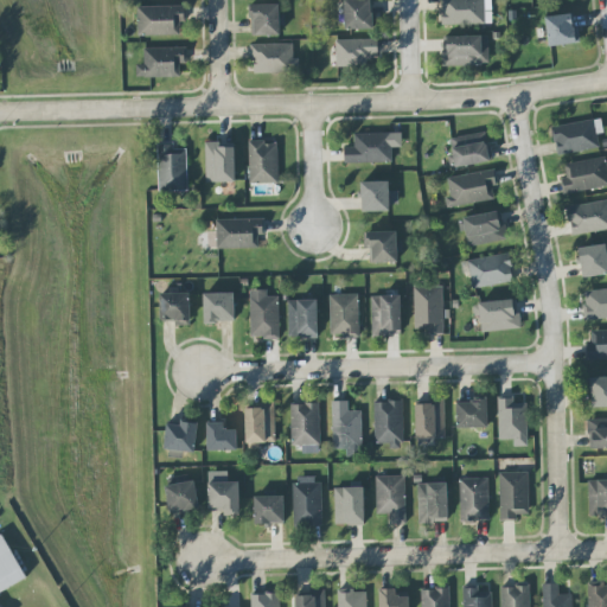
[(371,0),(344,0),(345,30),(372,30),(371,0)]
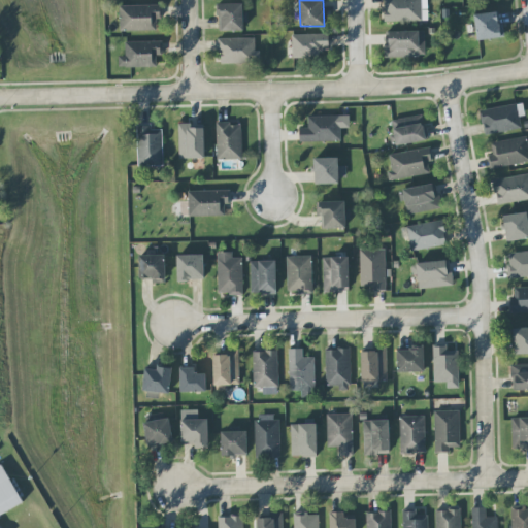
[(428,21),(427,0),(383,0),(385,22),(428,21)]
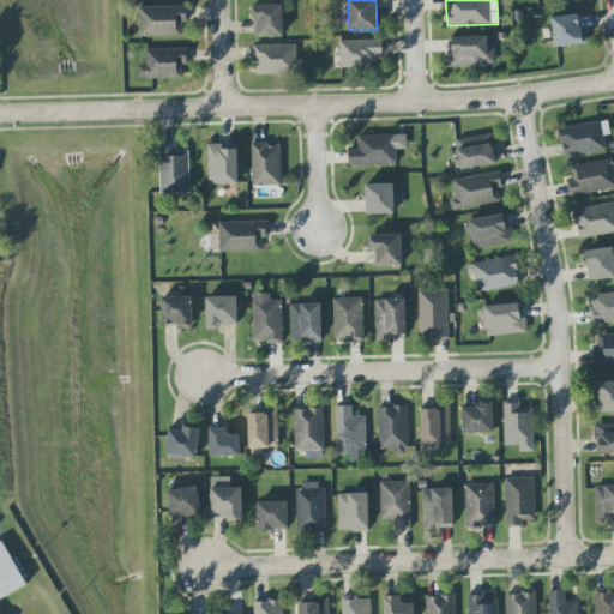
[(254,5),(256,36),(283,36),(283,5),(254,5)]
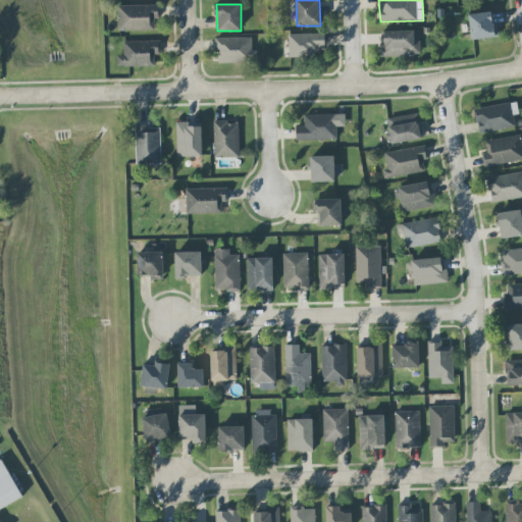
[(155,30),(154,19),(159,19),(159,5),(118,6),(119,31),(155,30)]
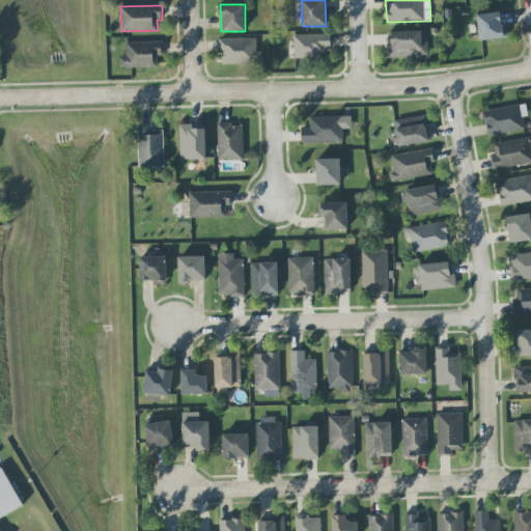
[(478,14),(479,40),(507,38),(507,23),(501,24),(501,14),(478,14)]
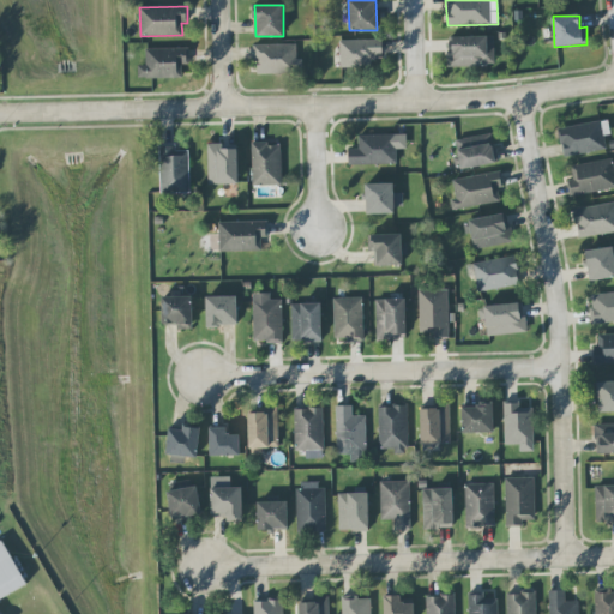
[(447,67),(494,66),(493,36),(446,37),(447,67)]
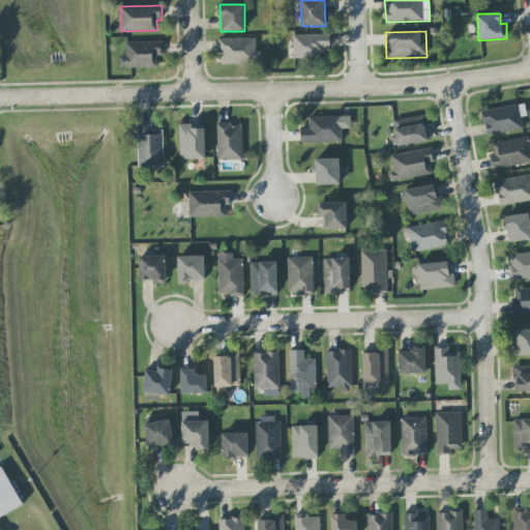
[(292,35),(293,58),(330,56),(329,34),(292,35)]
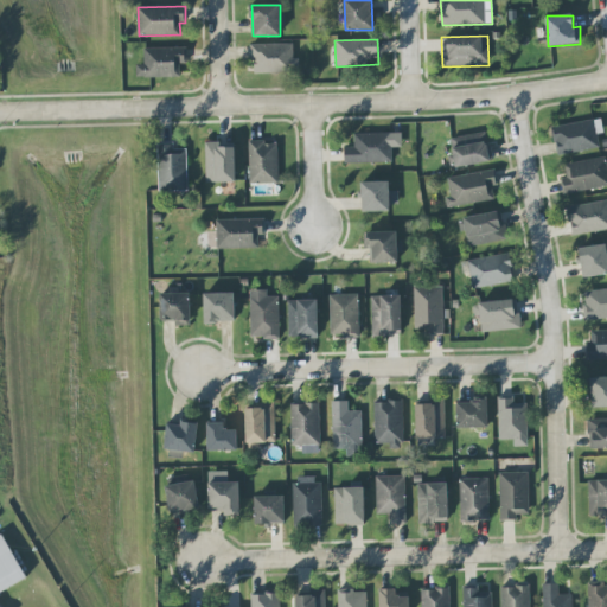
[(251,45),(253,74),(295,72),(294,44),(251,45)]
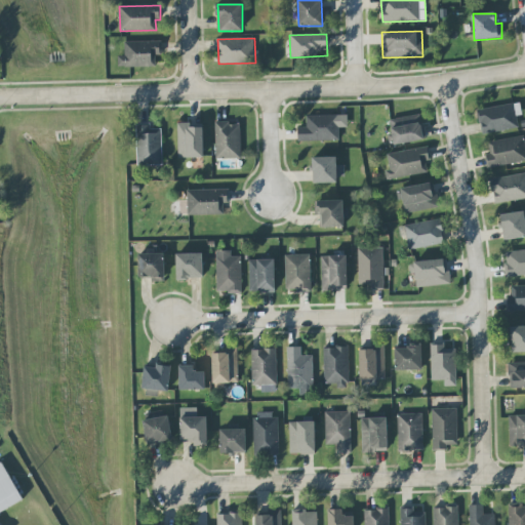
[(124,55),(118,55),(119,68),(156,67),(156,55),(162,55),(162,41),(124,42),(124,55)]
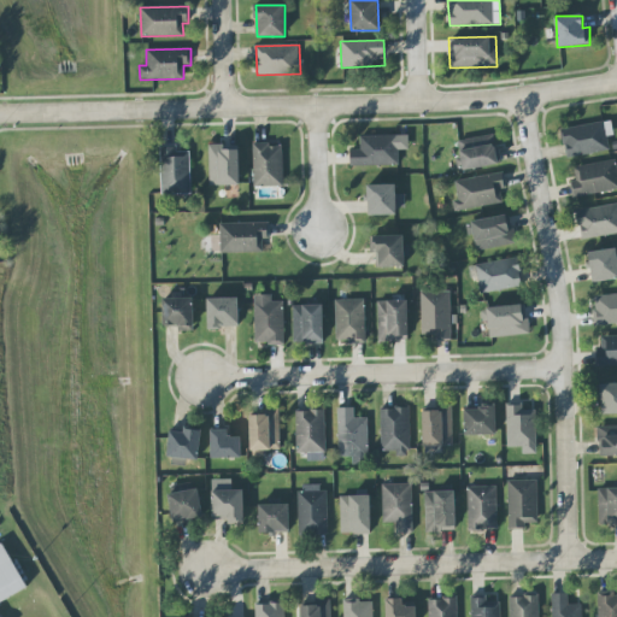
[(610,150),(607,136),(613,135),(611,121),(562,129),(566,158),(610,150)]
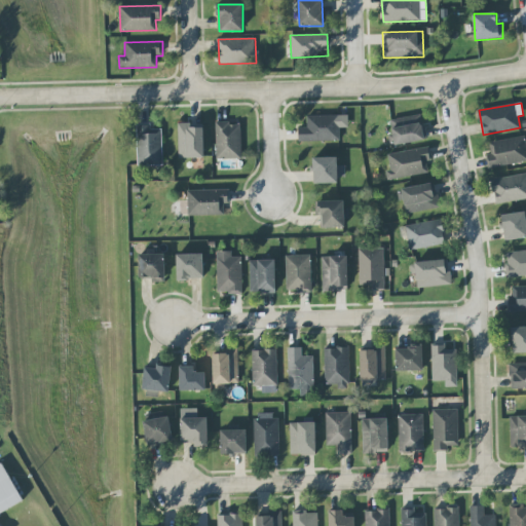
[(340,127),(348,127),(348,115),(307,116),(307,127),(299,127),(299,142),(340,141),(340,127)]
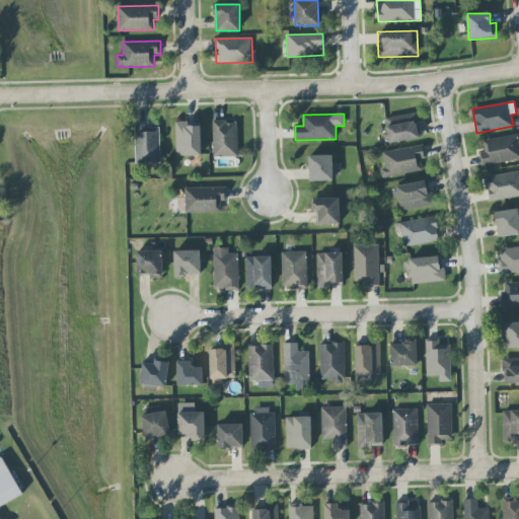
[(388,143),(420,139),(417,114),(385,118),(388,143)]
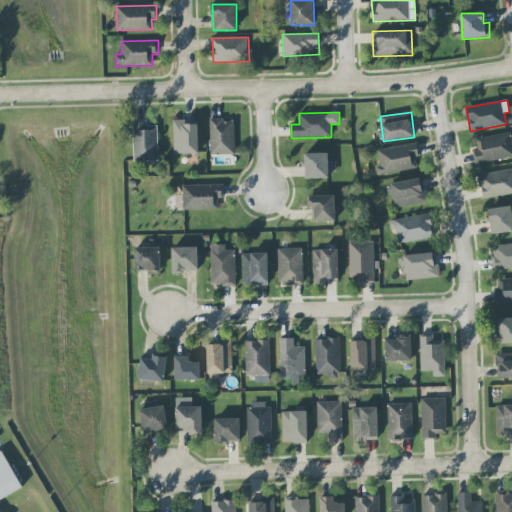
[(199,153),(198,120),(173,120),(174,154),(199,153)]
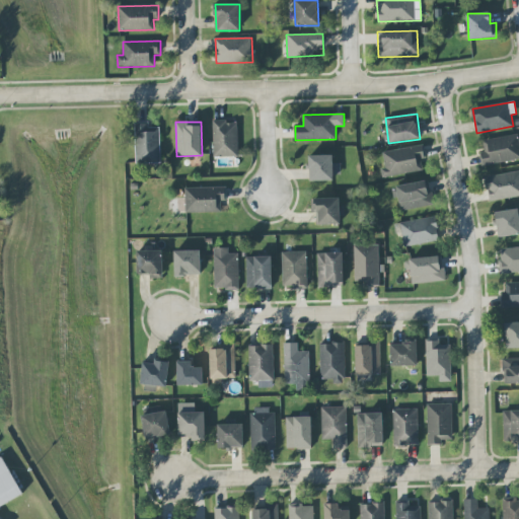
[(238,156),(237,122),(212,122),(214,157),(238,156)]
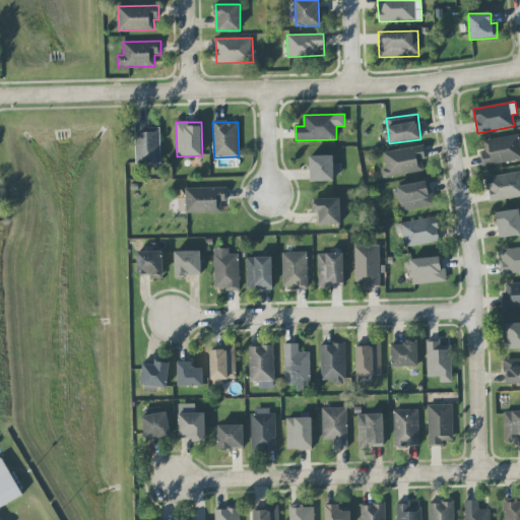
[(150,123),(135,124),(136,165),(161,165),(160,128),(150,128),(150,123)]
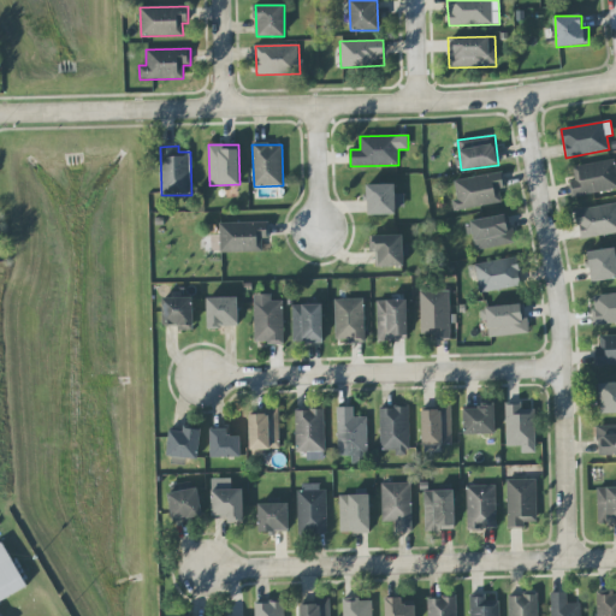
[(573,195),(615,189),(615,164),(615,160),(573,166),(574,178),(570,179),(573,195)]
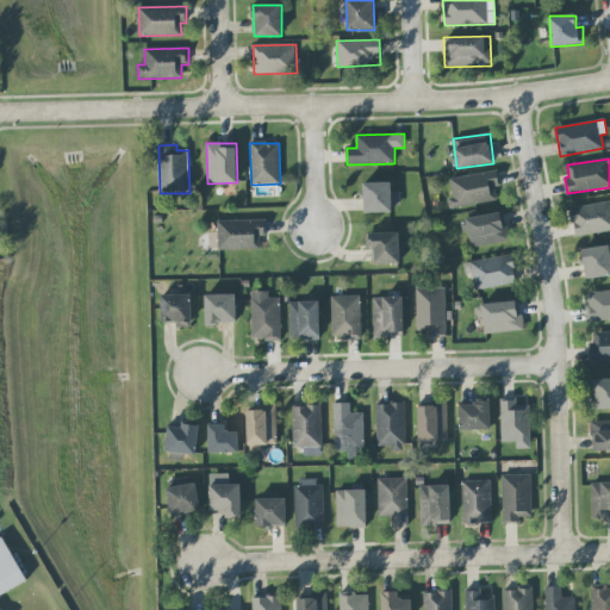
[(497,201),(495,188),(500,187),(497,170),(449,179),(453,198),(448,199),(449,209),(497,201)]
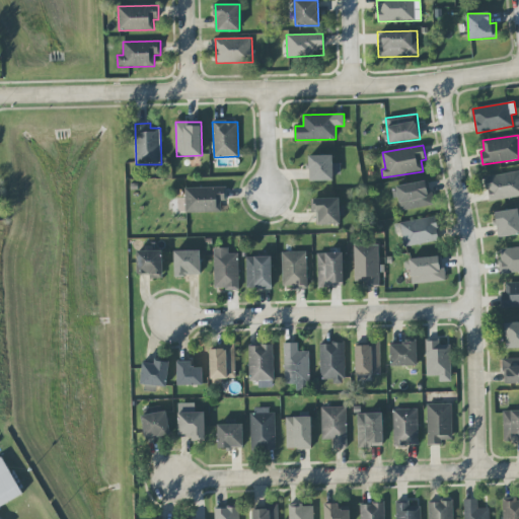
[(309,179),(341,178),(341,163),(334,164),(332,155),(309,155),(309,179)]
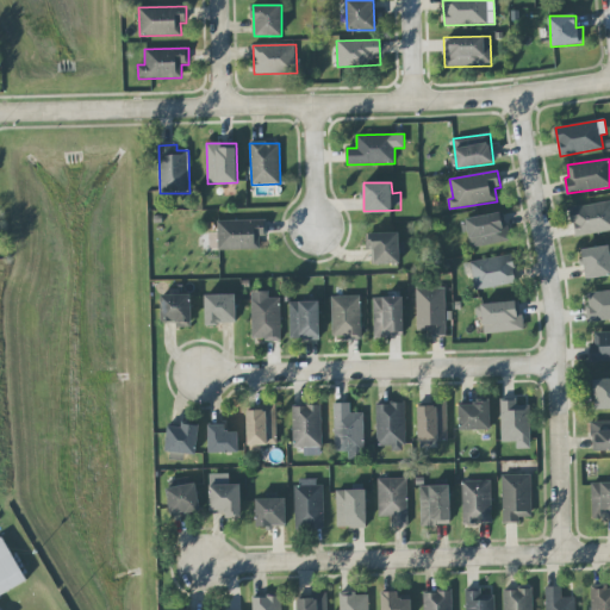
[(609,201),(570,207),(573,236),(609,231),(609,201)]
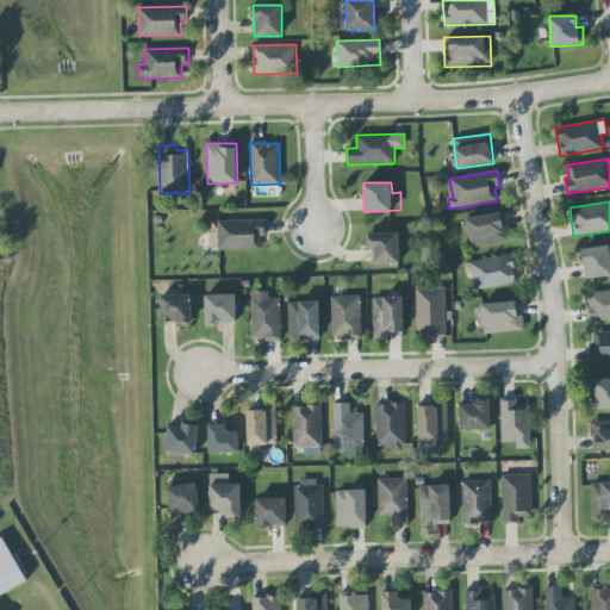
[(471,248),(509,241),(503,211),(465,219),(471,248)]
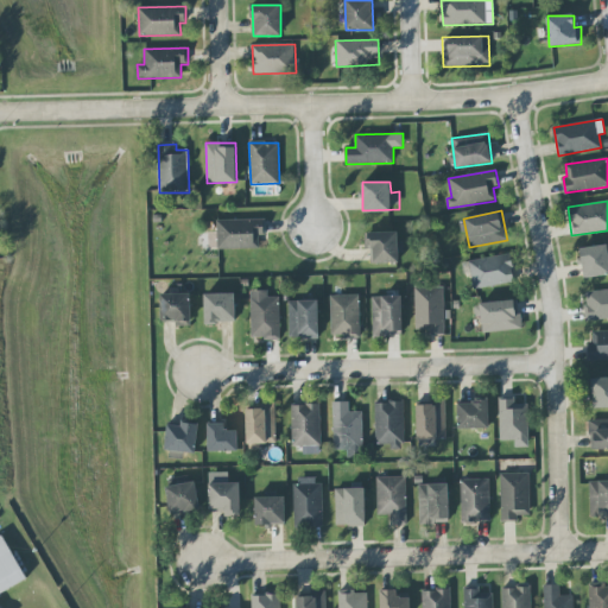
[(265,219),(217,220),(217,249),(259,249),(259,235),(265,235),(265,219)]
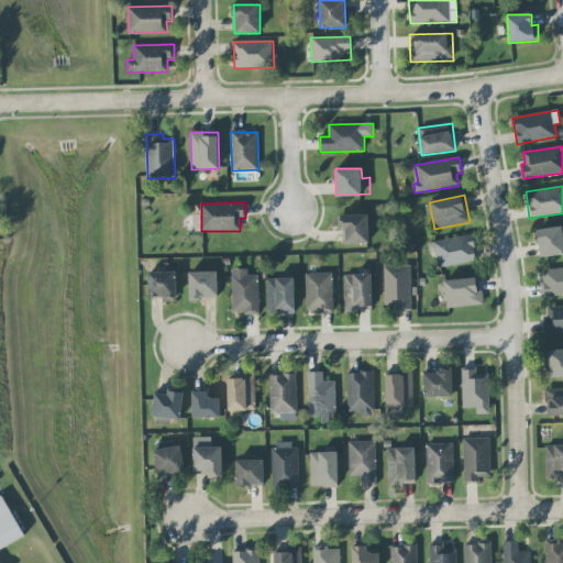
[(368,243),(368,214),(339,216),(339,231),(343,231),(343,244),(368,243)]
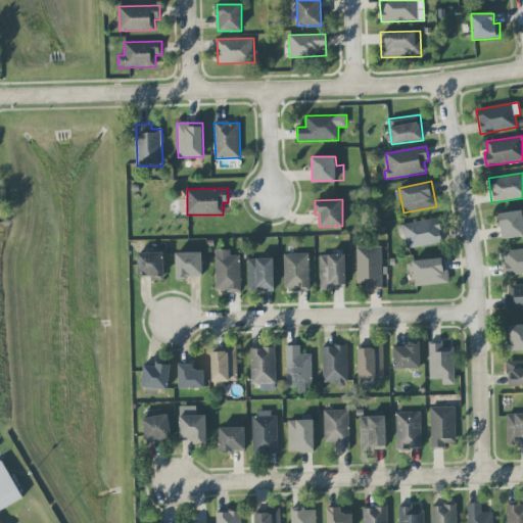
[(502,239),(522,236),(522,212),(522,211),(500,214),(502,239)]
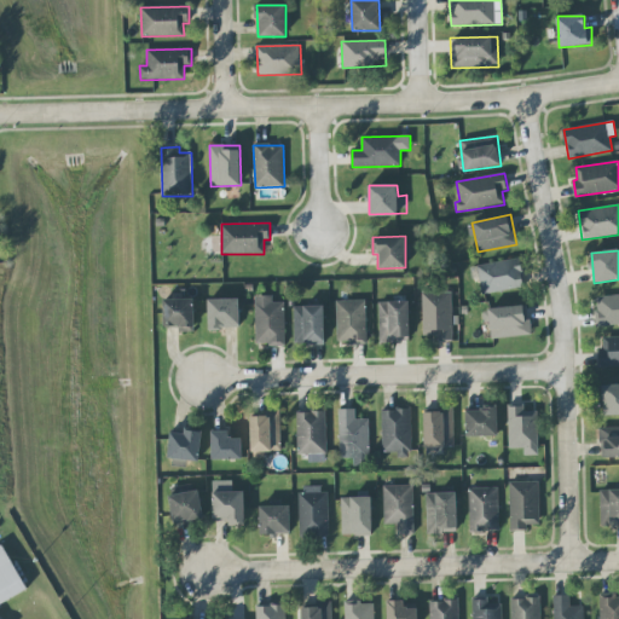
[(475,294),(524,289),(520,259),(472,265),(475,294)]
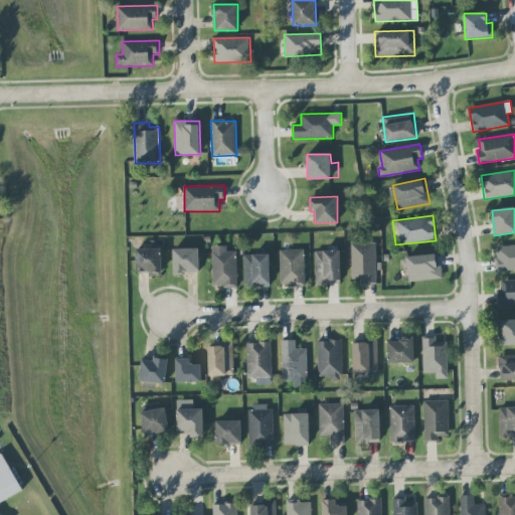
[(375,242),(351,243),(352,280),(360,280),(360,284),(376,284),(375,242)]
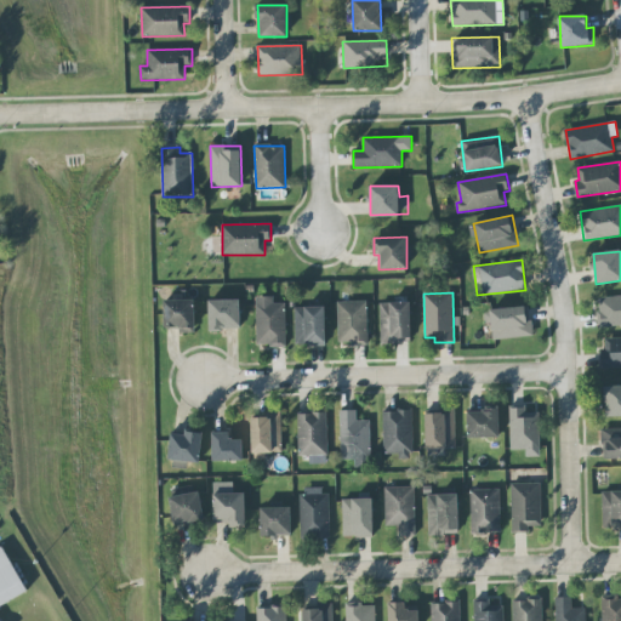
[(599,326),(620,325),(620,295),(598,297),(599,326)]
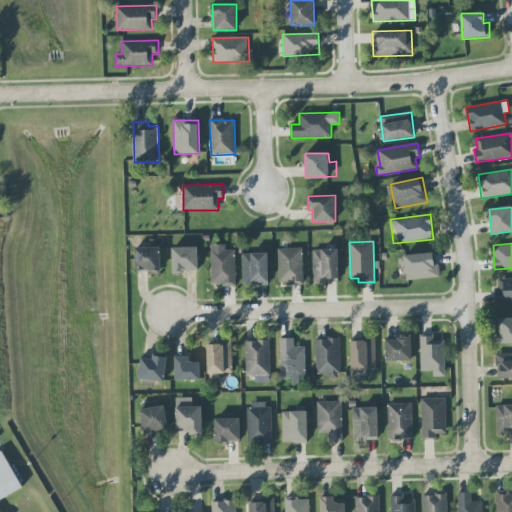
[(236,285),(235,250),(226,250),(225,244),(211,245),(211,285),(236,285)]
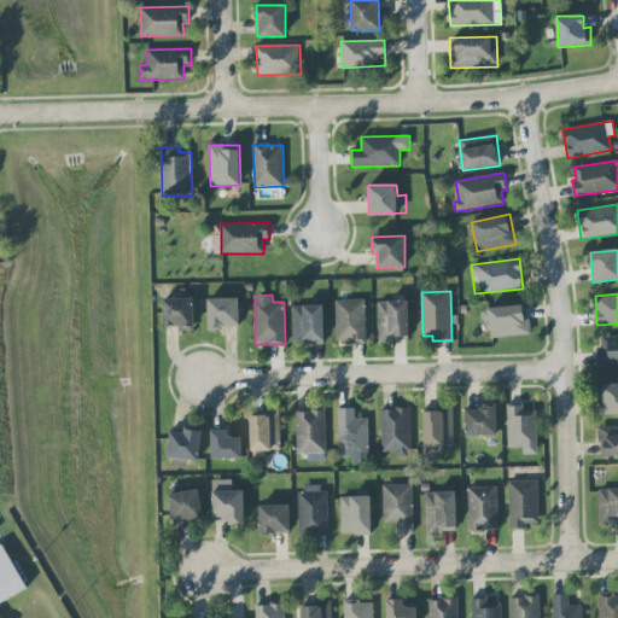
[(163,298),(163,327),(178,327),(178,332),(194,331),(193,298),(163,298)]
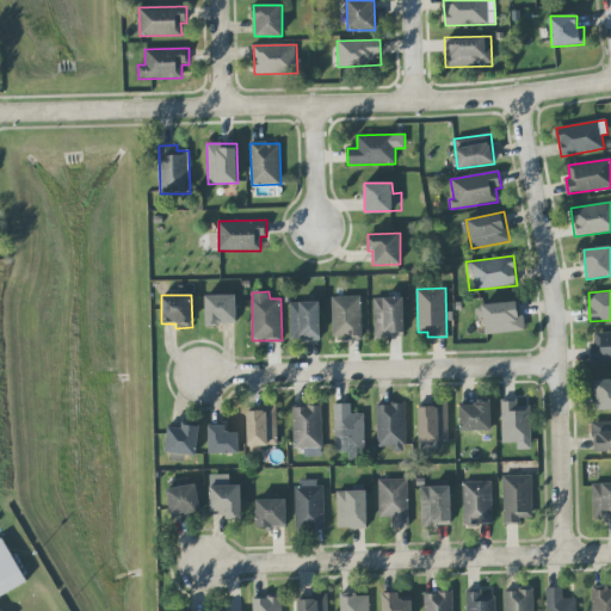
[(205,296),(205,323),(236,323),(236,295),(205,296)]
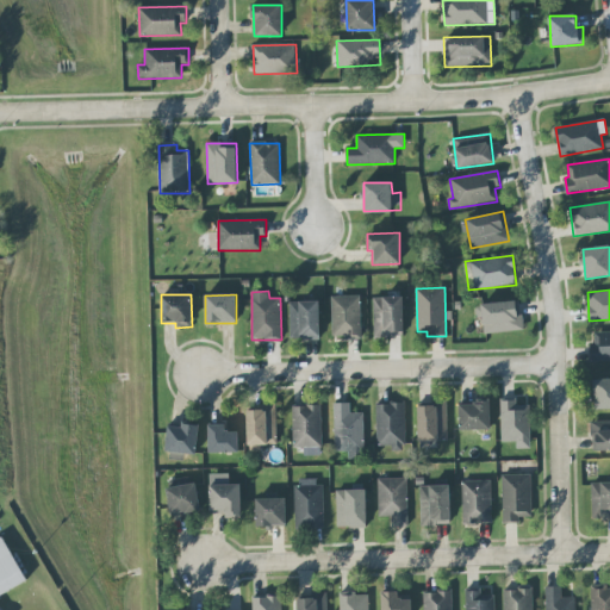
[(332,338),(361,337),(360,296),(331,297),(332,338)]
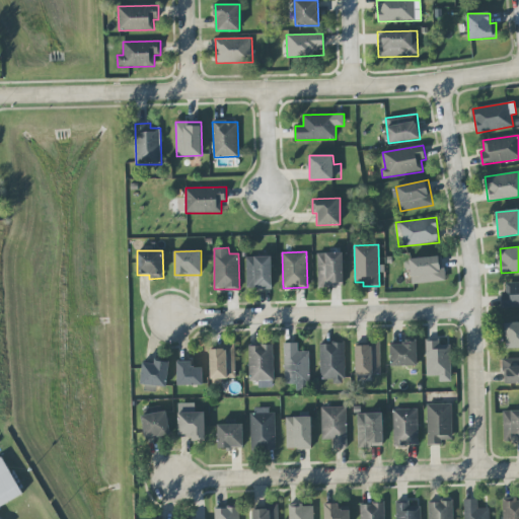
[(344,286),(343,252),(317,253),(318,287),(344,286)]
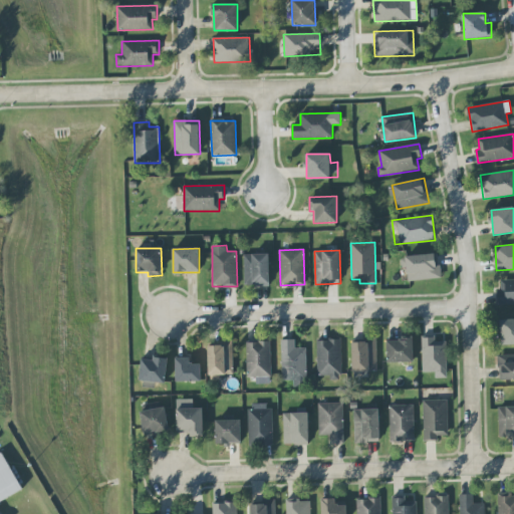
[(244,254),(244,286),(269,286),(268,254),(244,254)]
